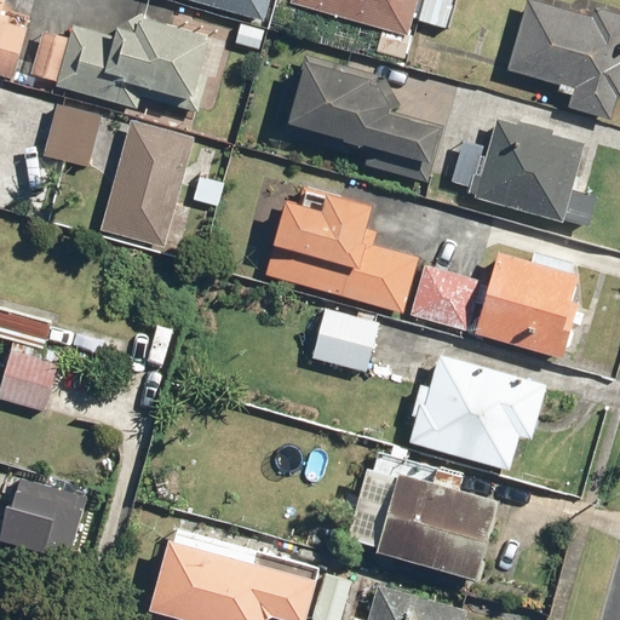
[(3,19),(7,0),(0,0),(0,72),(16,76),(29,27),(3,19)]
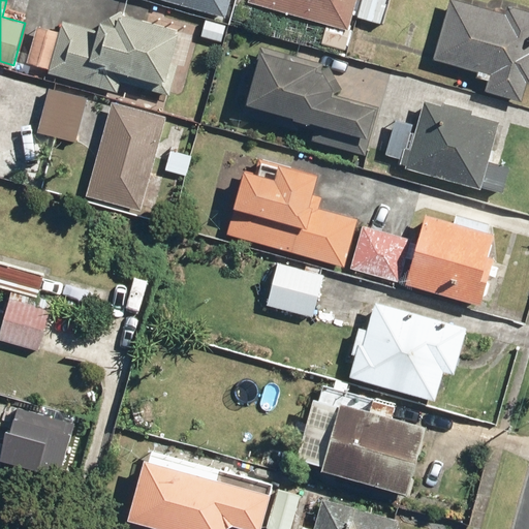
[(172,0),(226,16),(230,0),(172,0)]
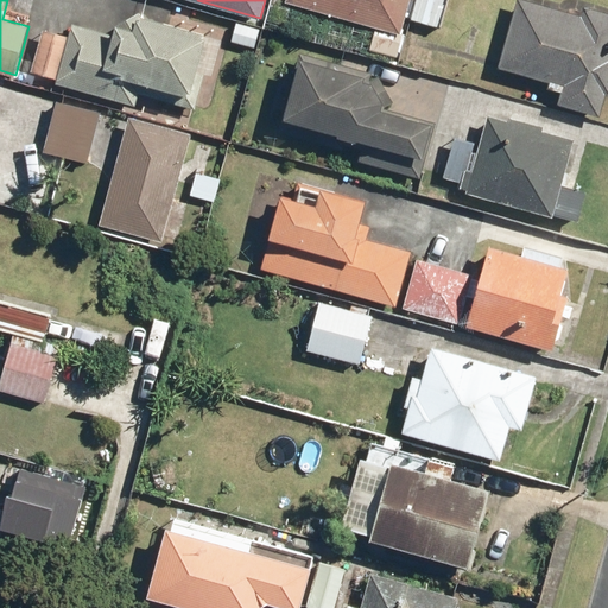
[(407,0),(287,0),(287,1),(377,26),(371,49),(397,57),(405,27),(401,26),(407,0)]
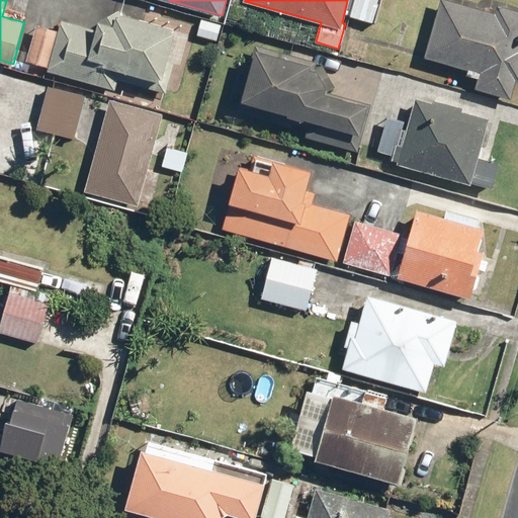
[(380,0),(354,0),(351,15),(374,22),(380,0)]
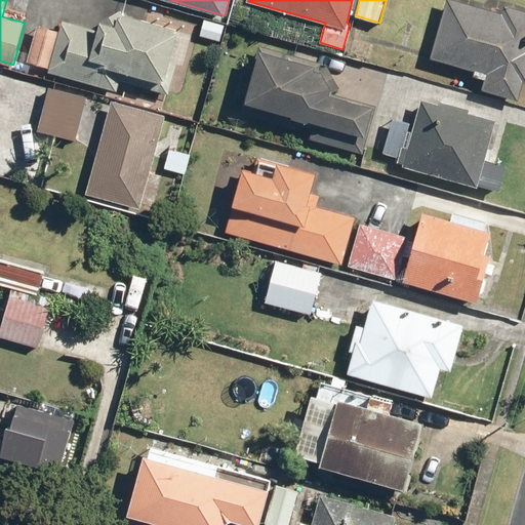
[(524,11),(505,5),(502,13),(455,0),(446,0),(430,57),(485,73),(481,89),(518,99),(523,80),(524,80),(524,11)]
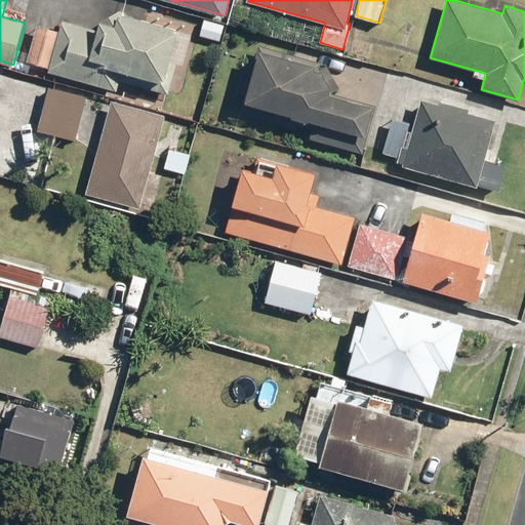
[(101,30),(64,19),(49,72),(118,90),(120,80),(168,93),(176,64),(171,62),(179,29),(121,13),(118,27),(103,23),(101,30)]
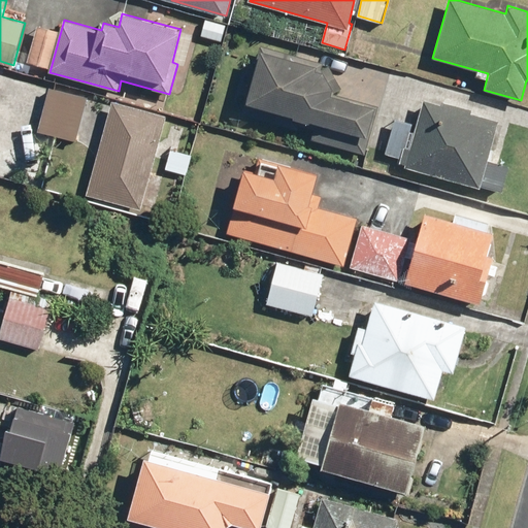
[(226,24),(205,18),(201,35),(222,40),(226,24)]
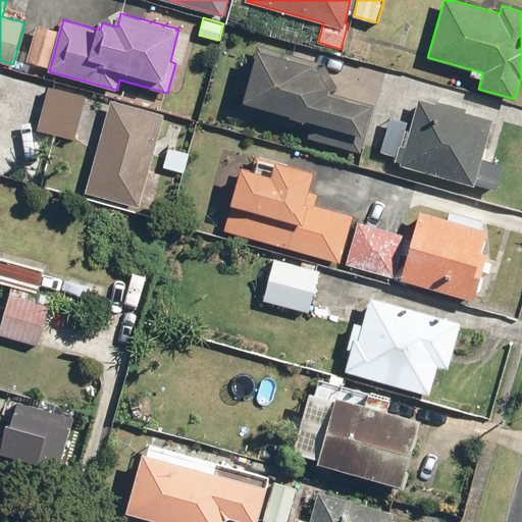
[(58,31),(37,24),(28,60),(49,66),(58,31)]
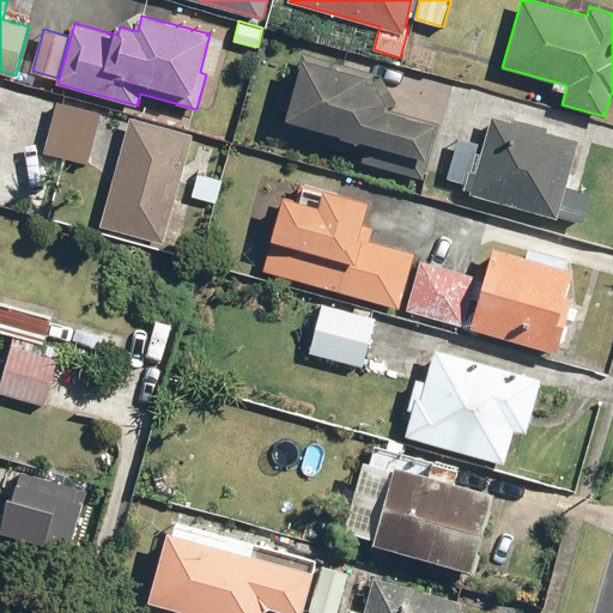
[(376,79),(305,58),(287,120),(366,143),(360,161),(423,178),(439,123),(389,109),(396,102),(384,77),(376,79)]
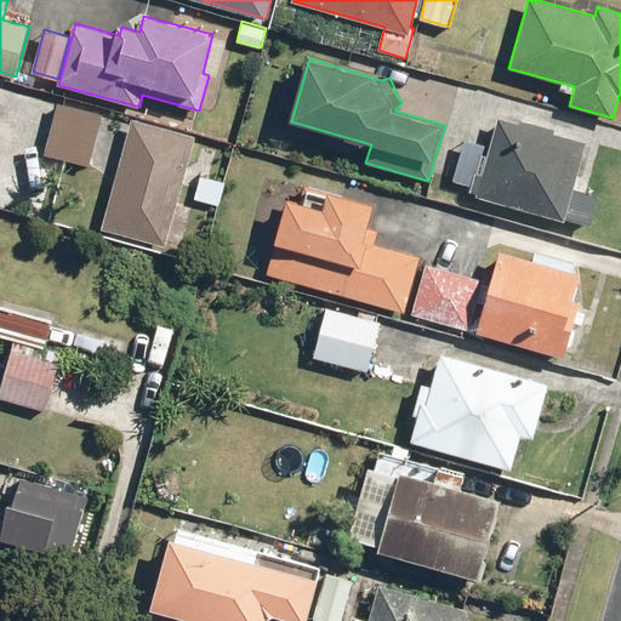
[(104,114),(60,102),(45,153),(90,166),(104,114)]
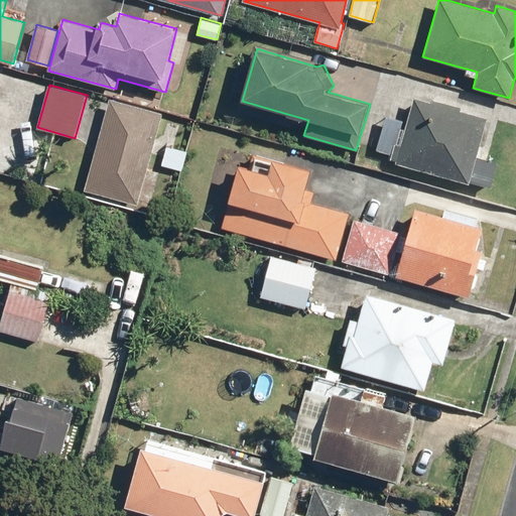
[(164,113),(110,98),(84,189),(138,205),(164,113)]
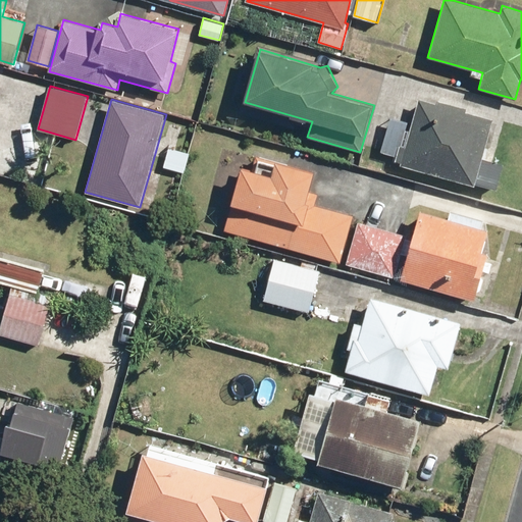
[(493,118),(419,99),(401,165),(474,186),(475,184),(498,190),(505,163),(482,157),(493,118)]
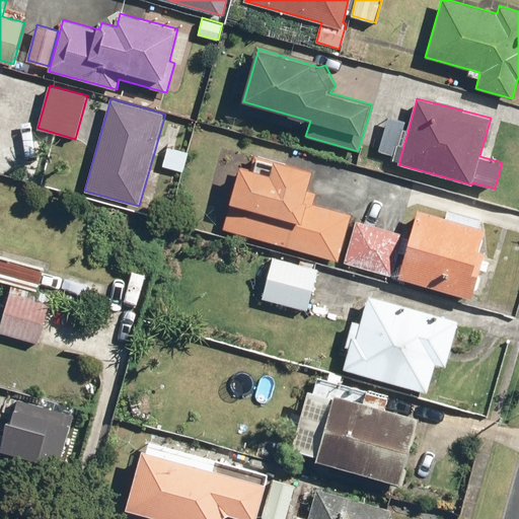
[(404,121),(387,117),(378,150),(395,155),(404,121)]
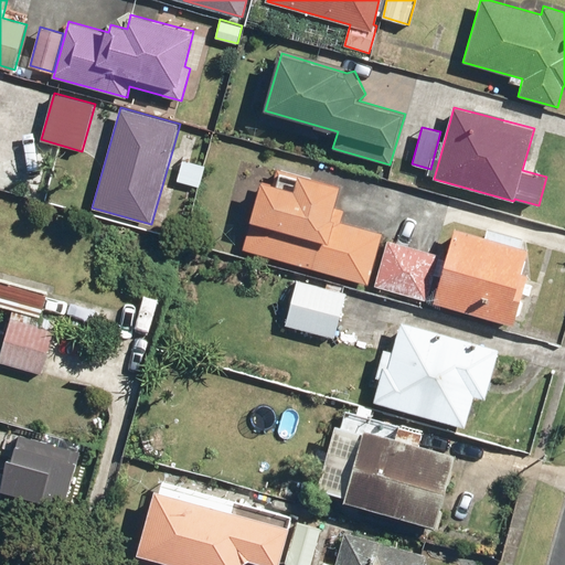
[(205,164),(182,158),(177,179),(200,184),(205,164)]
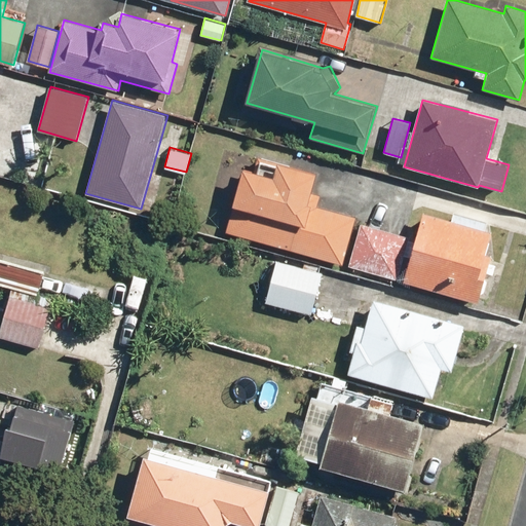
[(255,173),(243,170),(226,231),(342,264),(355,217),(316,205),(320,194),(312,191),(317,174),(259,157),(255,173)]
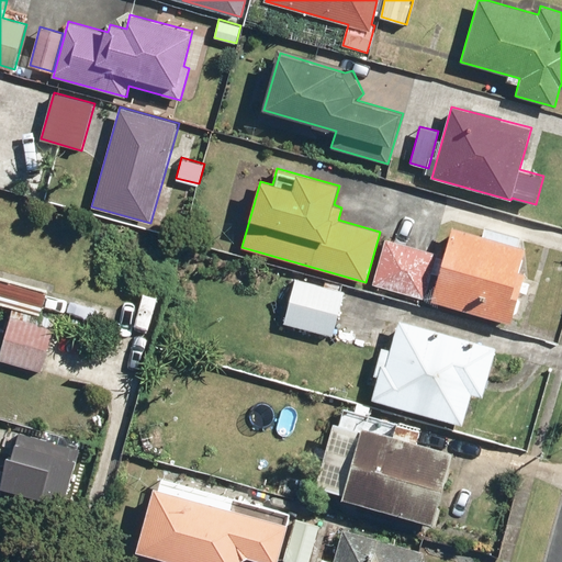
[(483,234),(453,226),(431,300),(510,323),(525,273),(518,271),(526,247),(518,245),(523,229),(487,218),(483,234)]
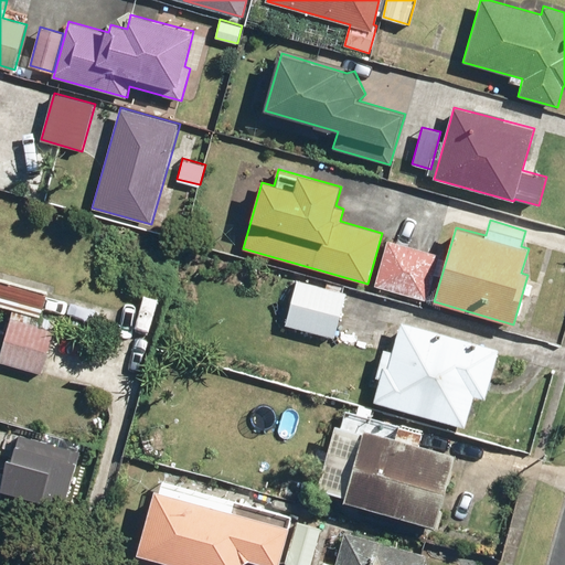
[(439,254),(386,240),(374,286),(426,299),(439,254)]
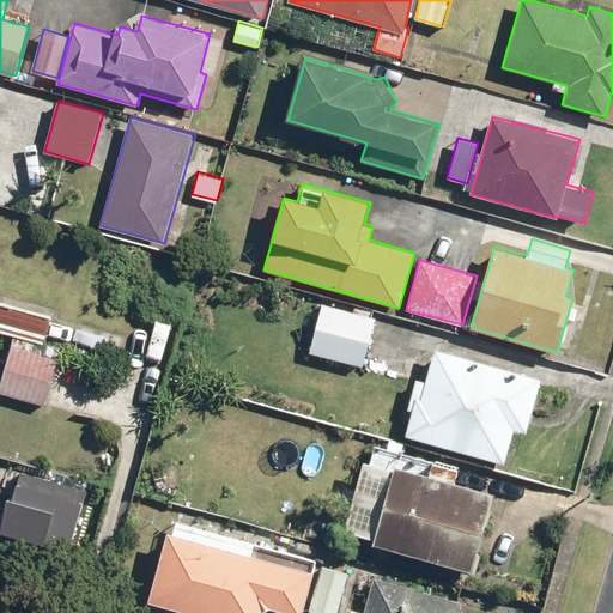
[(52,316),(0,301),(0,328),(44,341),(52,316)]
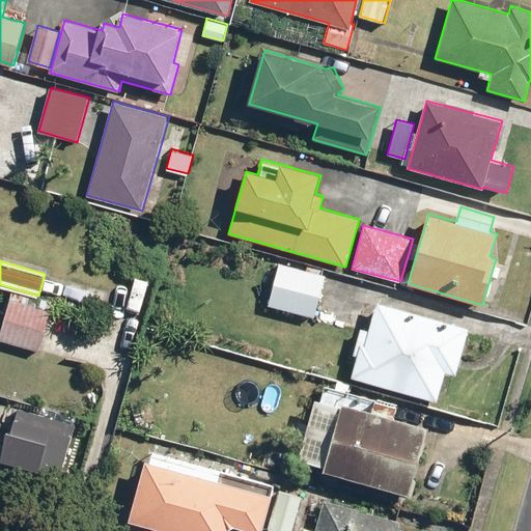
[(326,274),(279,262),(269,304),(315,315),(326,274)]
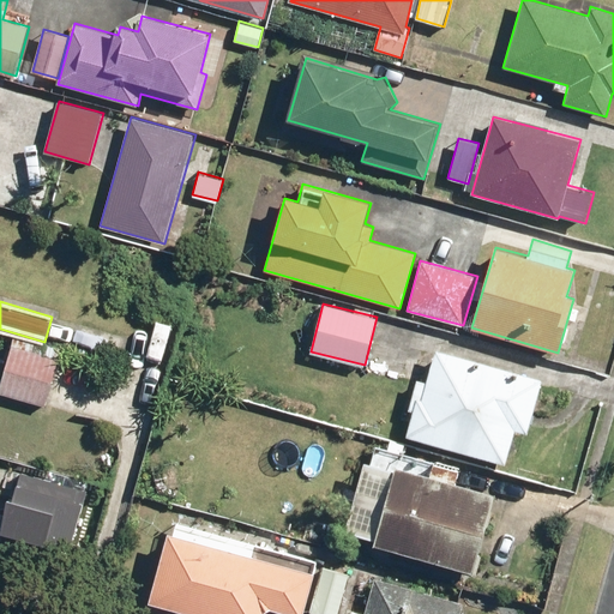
[(59,355),(14,342),(0,389),(0,391),(44,404),(59,355)]
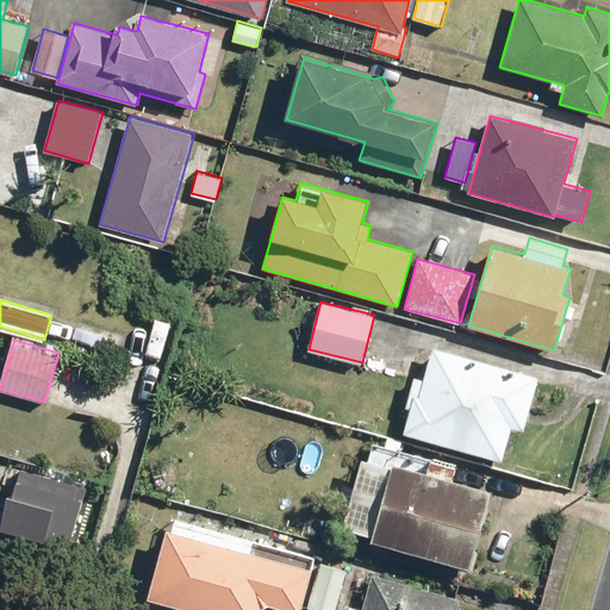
[(539,375),(433,347),(424,379),(415,377),(406,405),(411,406),(404,433),(503,459),(512,427),(523,430),(539,375)]
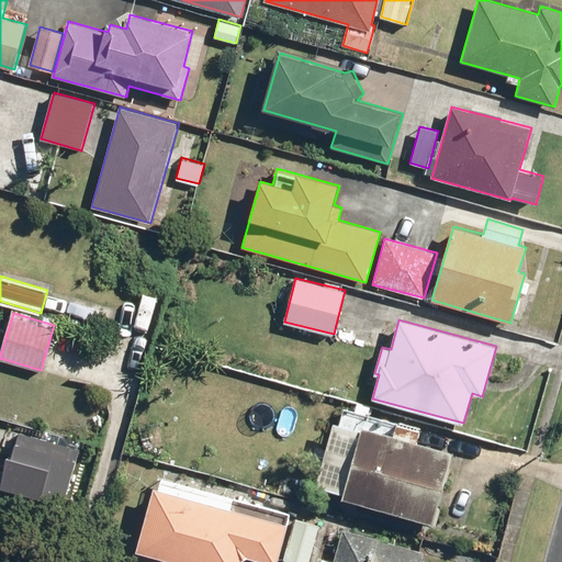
[(426,428),(345,406),(340,424),(336,423),(317,485),(345,493),(344,497),(436,524),(456,451),(423,441),(426,428)]
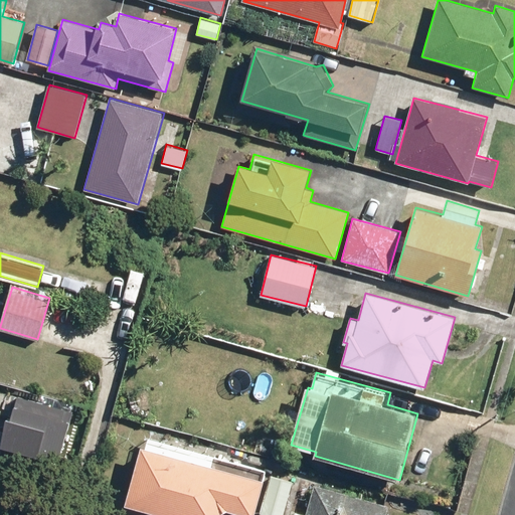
[(71,413),(15,397),(0,448),(56,465),(71,413)]
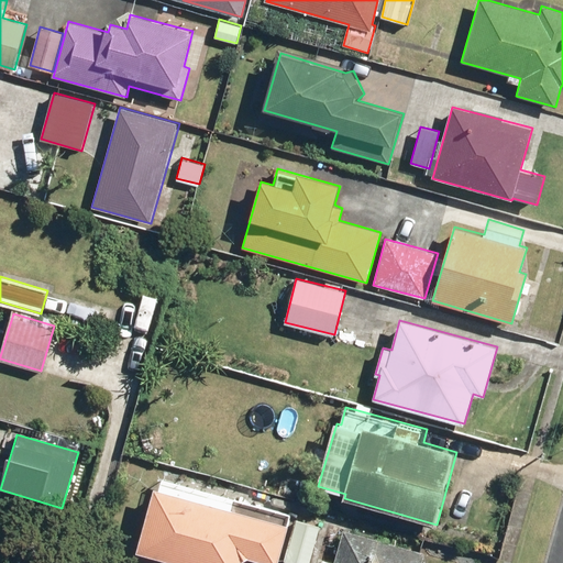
[(278,562),(289,523),(155,487),(138,551),(180,562),(242,562),(245,554),(275,562),(278,562)]
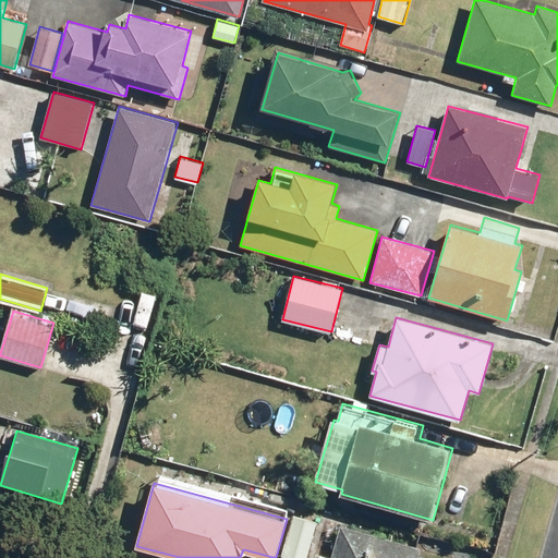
[(306,557),(317,520),(292,513),(281,554),(300,557),(306,557)]
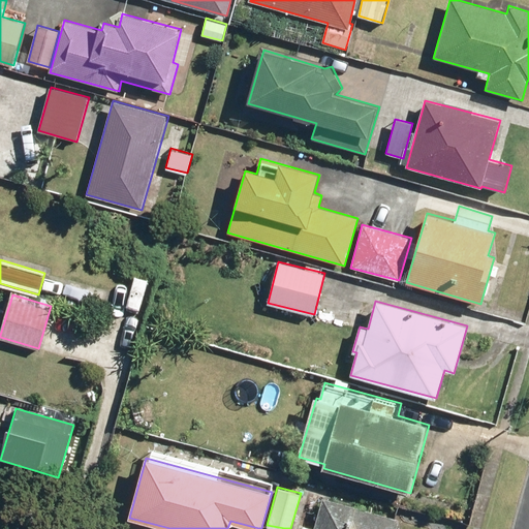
[(396,528),(400,517),(322,495),(314,527),(304,524),(302,528),(396,528)]
